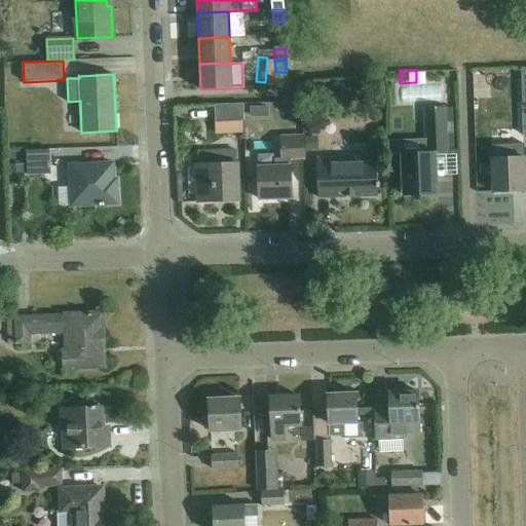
[(242,104),(215,105),(216,133),(242,132),(242,120),(242,104)]
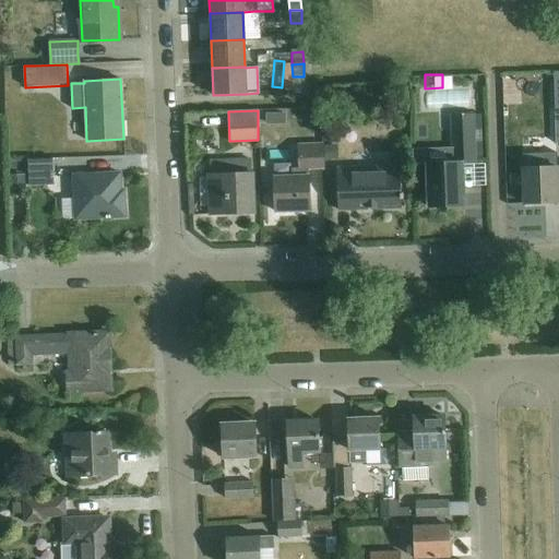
[(285,113),(268,113),(268,125),(285,125),(285,113)]
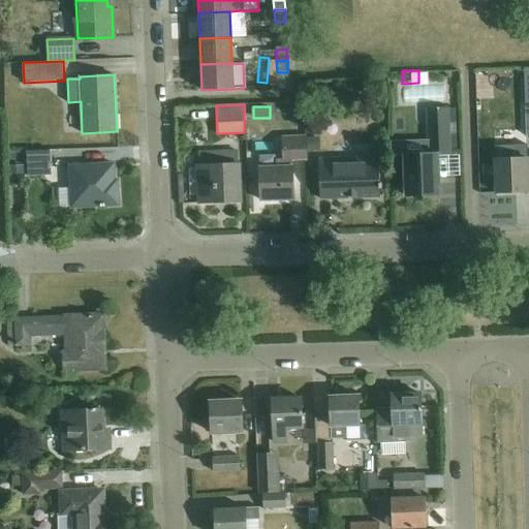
[(427,154),(405,155),(407,195),(439,194),(438,155),(452,154),(449,107),(426,109),(427,154)]
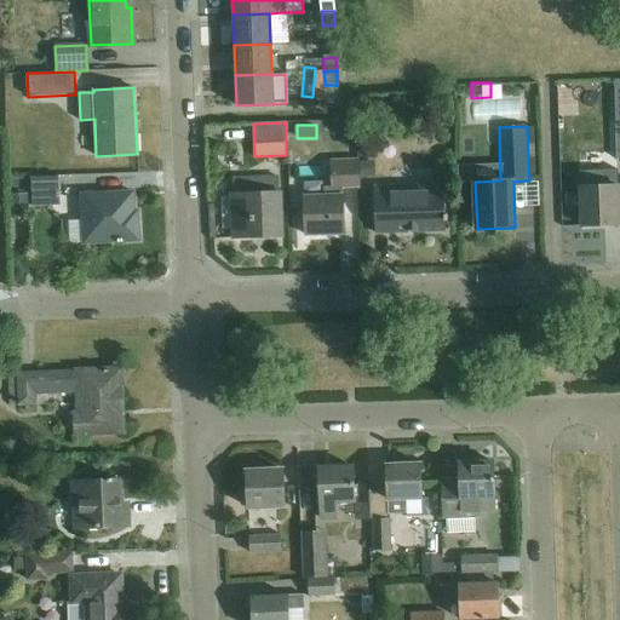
[(340,187),(359,185),(359,177),(359,176),(357,162),(357,160),(331,161),(332,185),(325,187),(325,195),(305,196),(306,235),(343,234),(340,187)]
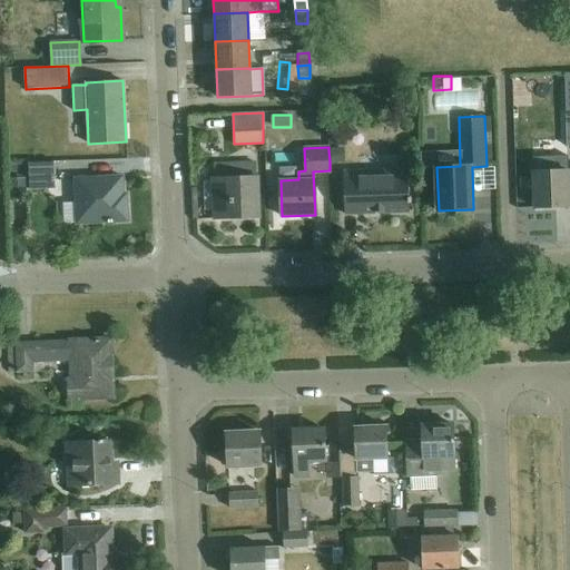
[(340,148),(328,149),(330,161),(330,163),(341,161),(340,148)]
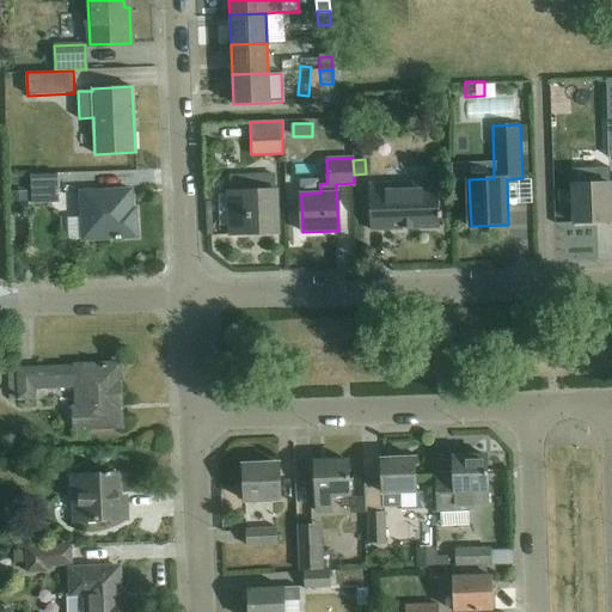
[(609,169),(571,170),(571,187),(573,224),(611,222),(609,173),(609,169)]
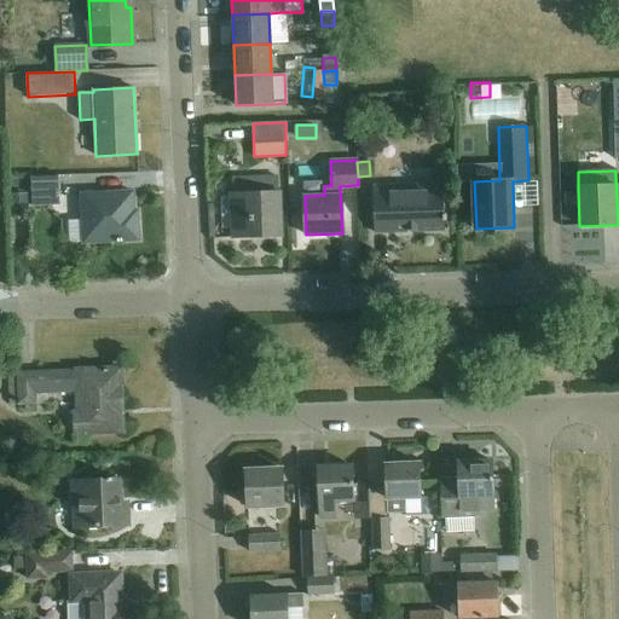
[(33,192),(34,208),(61,207),(59,177),(33,178),(33,192)]
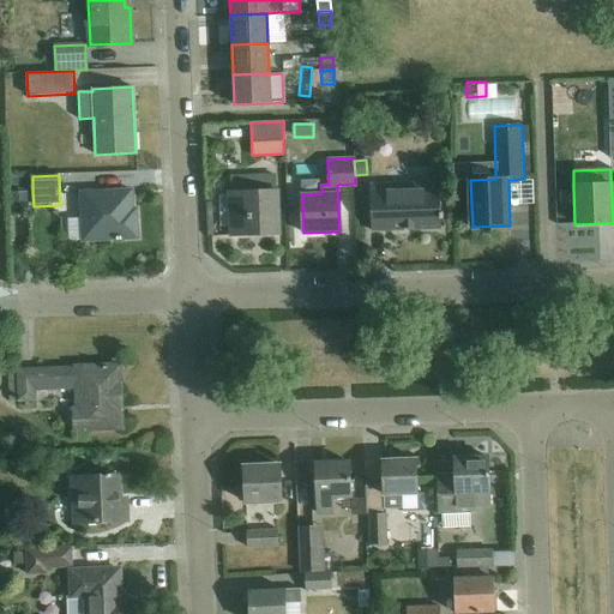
[(229,193),(220,194),(221,226),(230,226),(232,236),(278,235),(277,191),(277,178),(229,179),(229,193)]
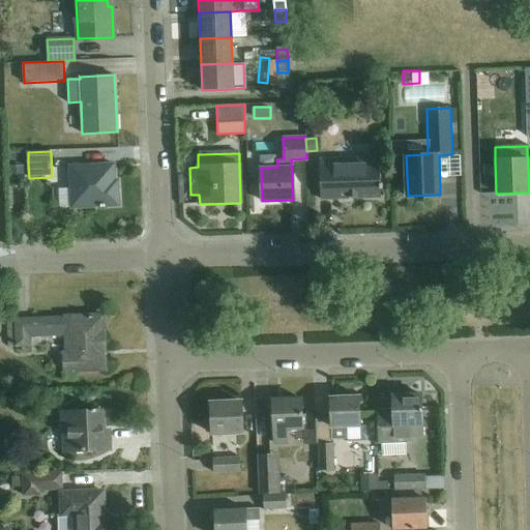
[(321,199),(381,197),(379,158),(320,160),(321,199)]
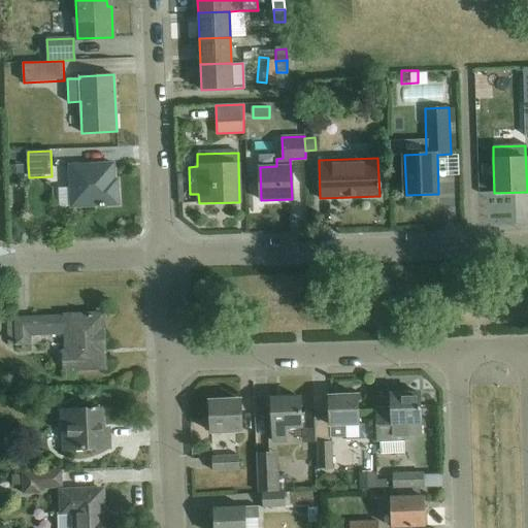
[(7,165),(8,178),(10,178),(23,177),(22,164),(7,165)]
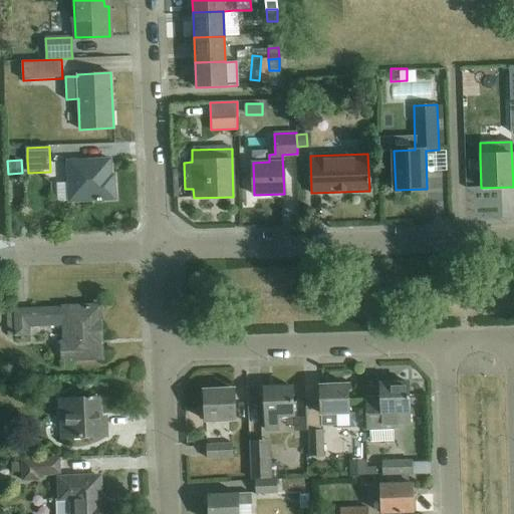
[(69,182),(57,182),(58,200),(70,200),(70,202),(115,200),(114,182),(111,182),(110,160),(68,162),(69,182)]
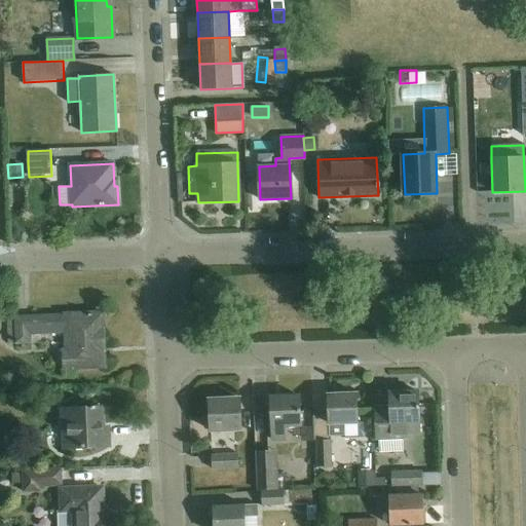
[(239,177),(239,196),(249,196),(249,176),(239,177)]
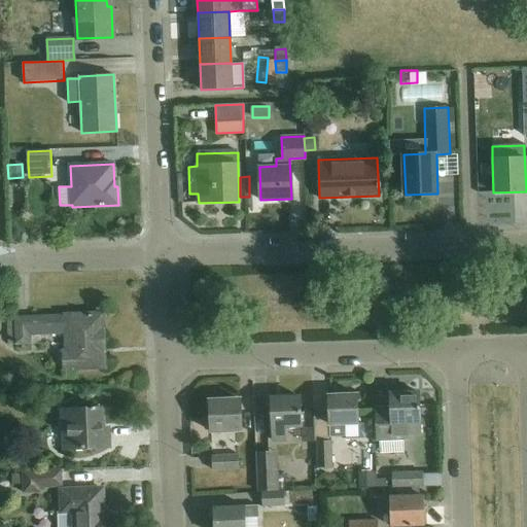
[(66,317),(30,318),(15,319),(16,346),(31,345),(31,336),(67,335),(67,353),(63,353),(63,370),(99,369),(98,347),(104,347),(103,314),(66,316),(66,317)]
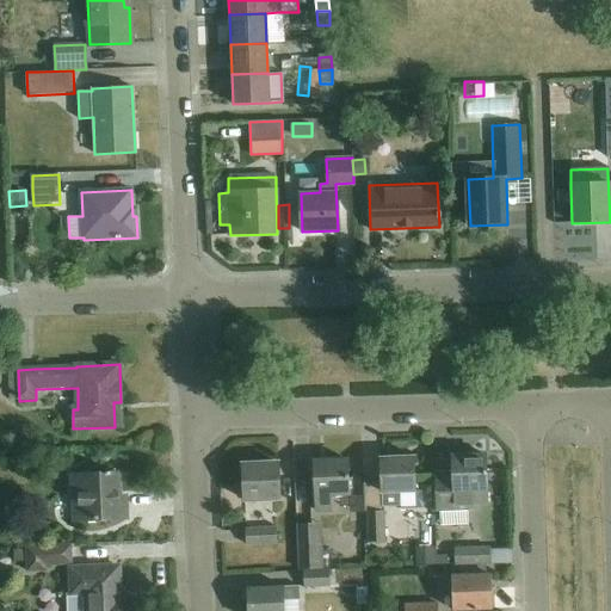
[(452,456),(452,470),(432,471),(434,510),(474,508),(473,505),(488,505),(486,455),(452,456)]
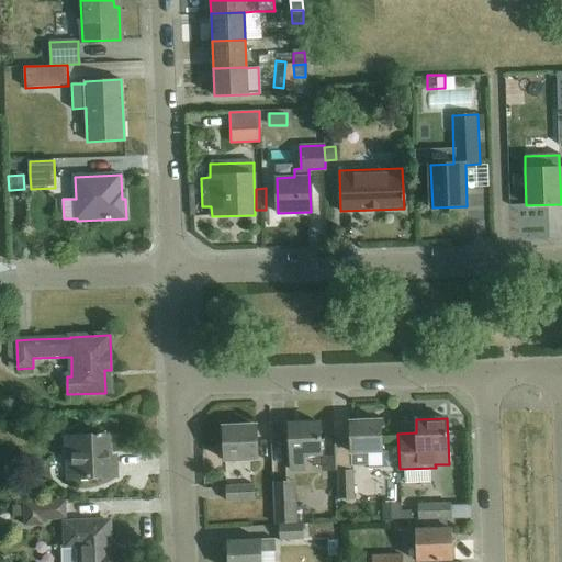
[(388,452),(383,452),(382,422),(350,423),(351,453),(351,467),(368,465),(369,469),(388,468),(388,452)]
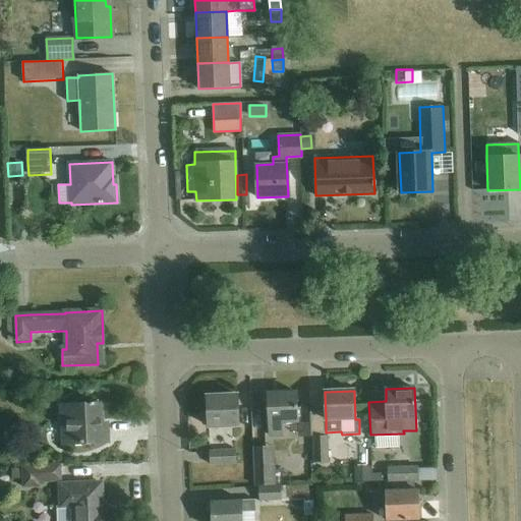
[(281,422),(297,422),(296,393),(268,394),(270,437),(282,437),(281,422)]
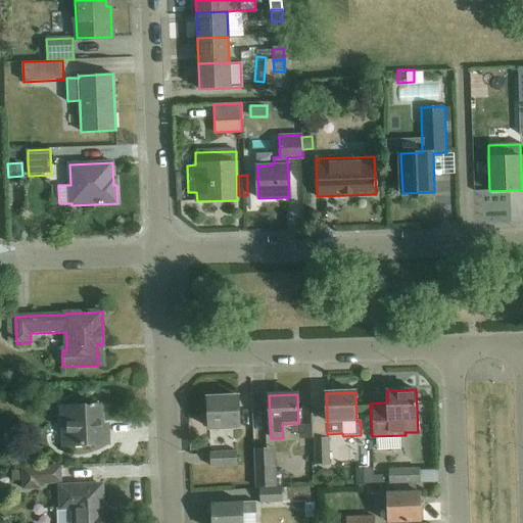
[(209,429),(239,428),(238,397),(208,398),(209,429)]
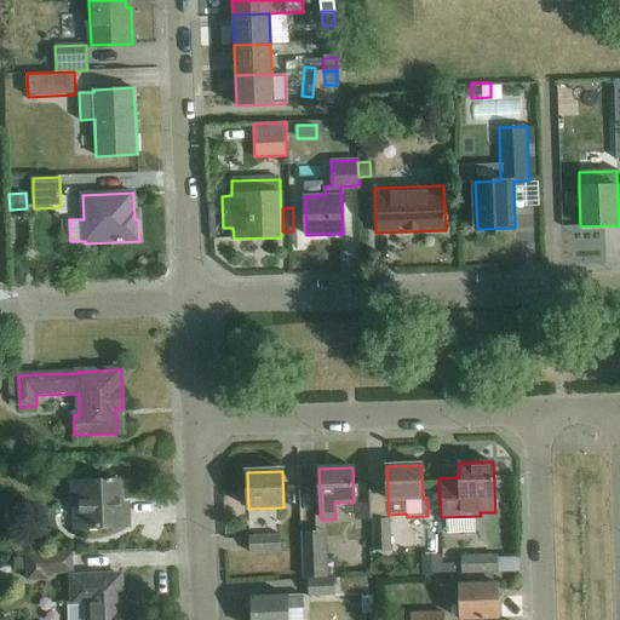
[(119,483),(74,484),(76,530),(128,528),(127,511),(120,511),(119,483)]
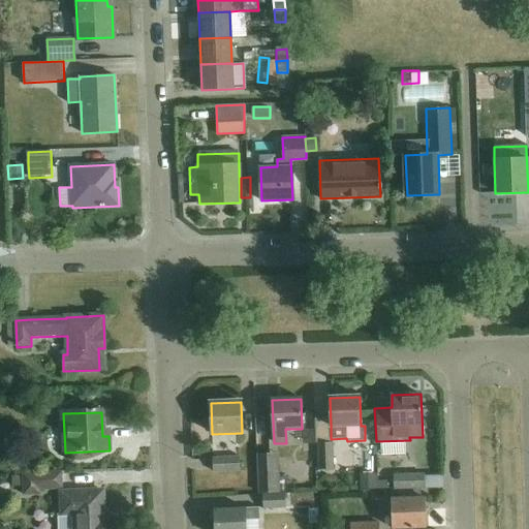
[(308,432),(319,430),(317,413),(305,415),(308,432)]
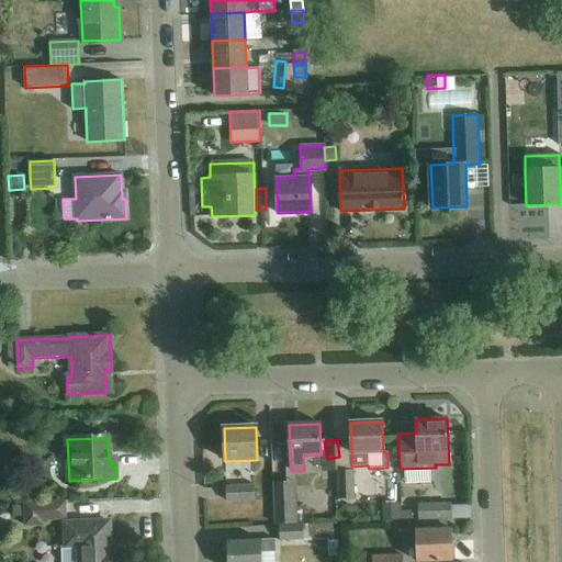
[(353,471),(339,471),(339,499),(353,499),(353,471)]
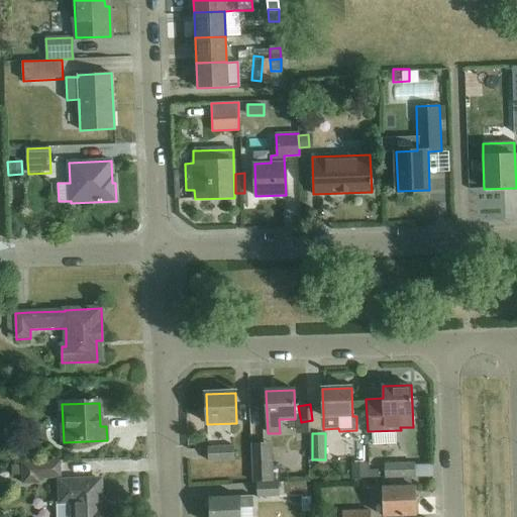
[(274,482),(271,444),(250,446),(253,483),(274,482)]
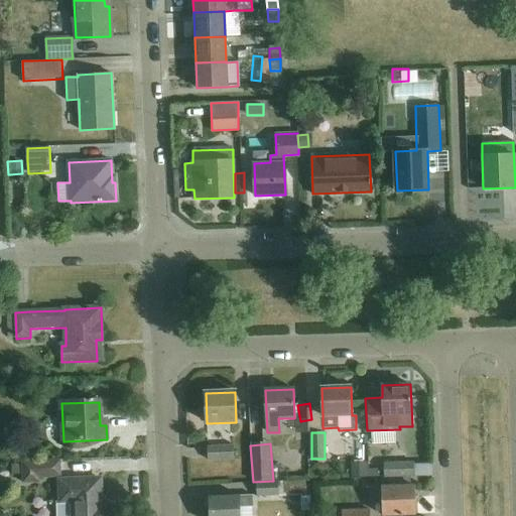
[(208,461),(234,460),(234,445),(208,446),(208,461)]
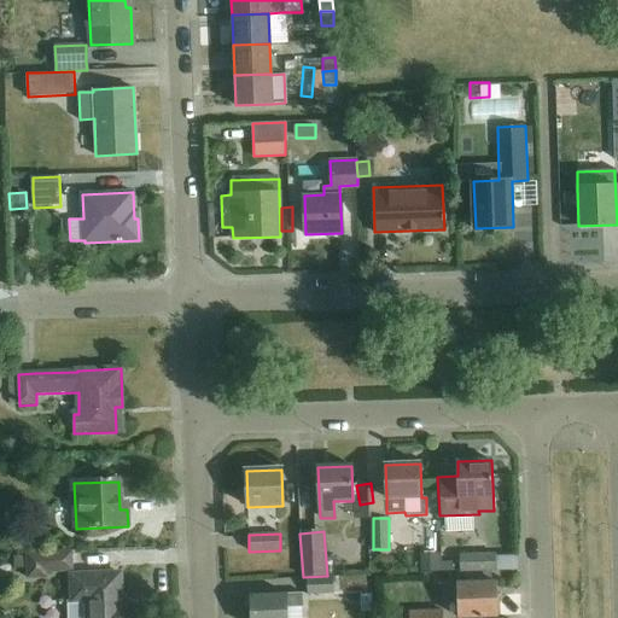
[(39,572),(74,571),(73,553),(27,554),(27,578),(39,577),(39,572)]
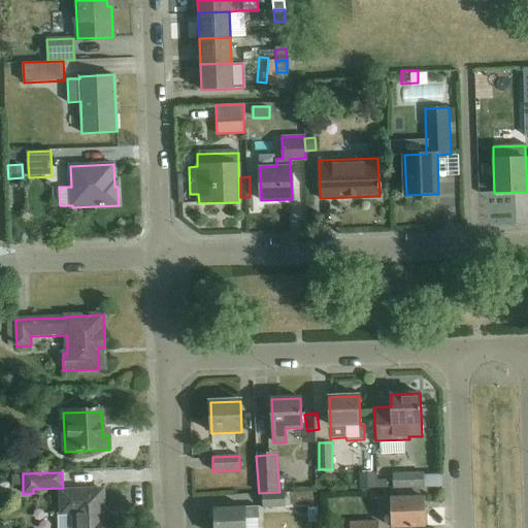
[(395,490),(424,489),(423,474),(394,475),(394,479),(395,490)]
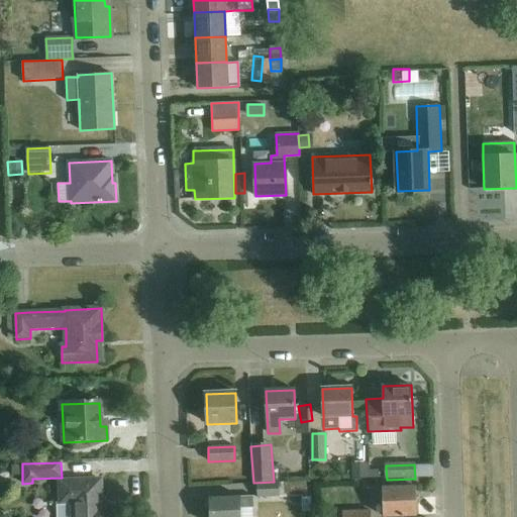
[(369,470),(369,466),(352,466),(353,481),(370,481),(369,470)]
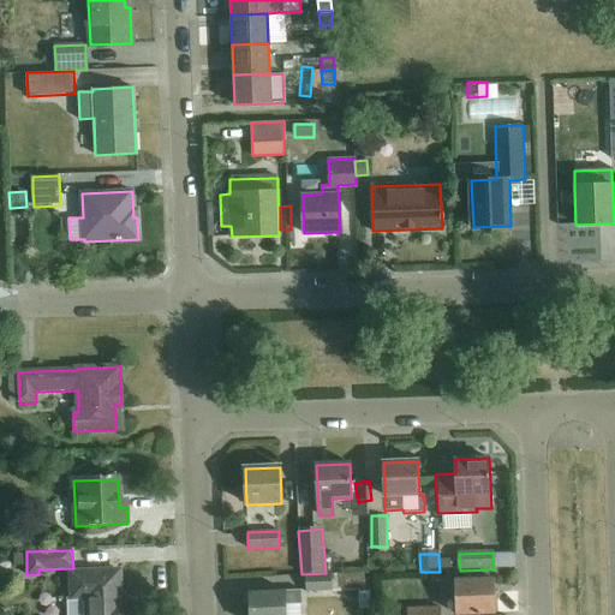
[(459,557),(439,559),(440,572),(460,571),(459,557)]
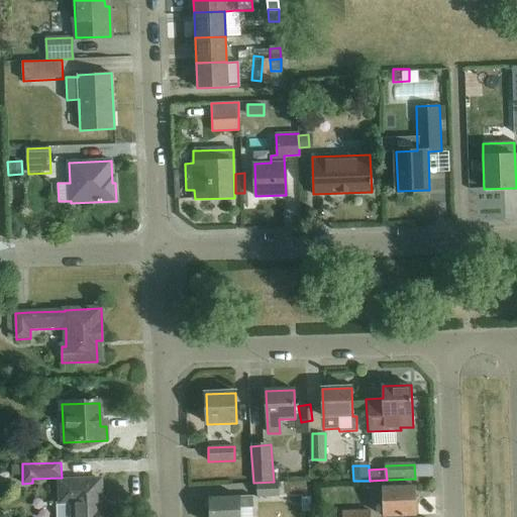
[(61,482),(62,504),(56,504),(56,516),(109,516),(110,508),(102,509),(101,480),(61,482)]
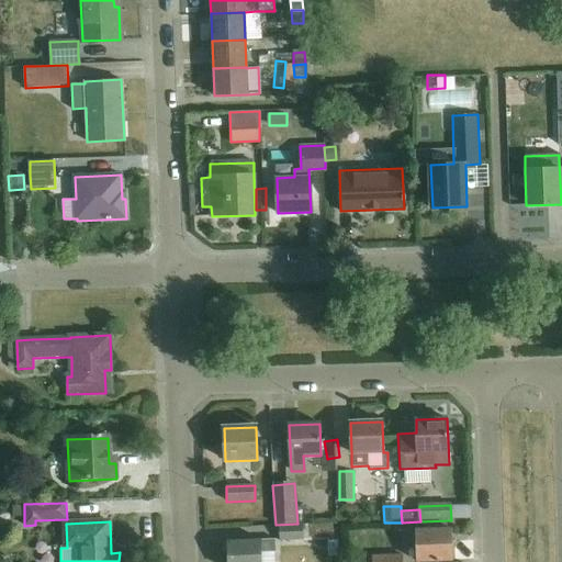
[(280,541),(304,541),(304,526),(280,527),(280,541)]
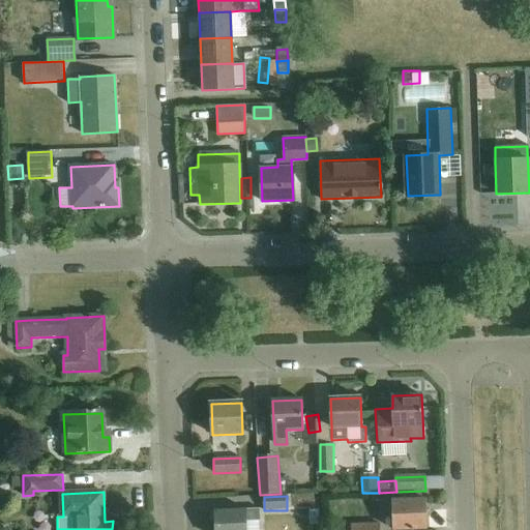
[(393,529),(398,529),(427,529),(425,500),(380,501),(380,513),(393,512),(393,529)]
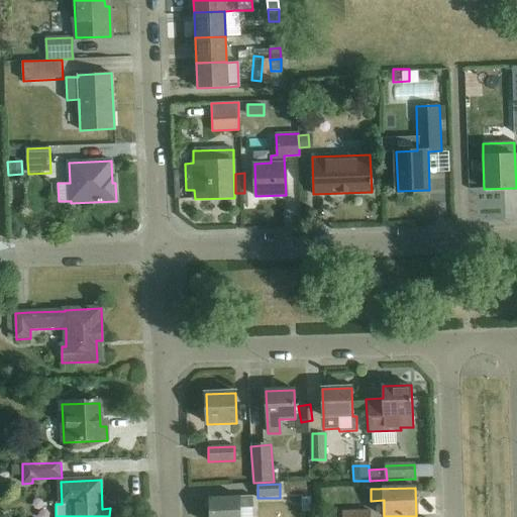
[(240,497),(210,499),(210,516),(240,516),(240,508),(253,508),(252,497),(240,497)]
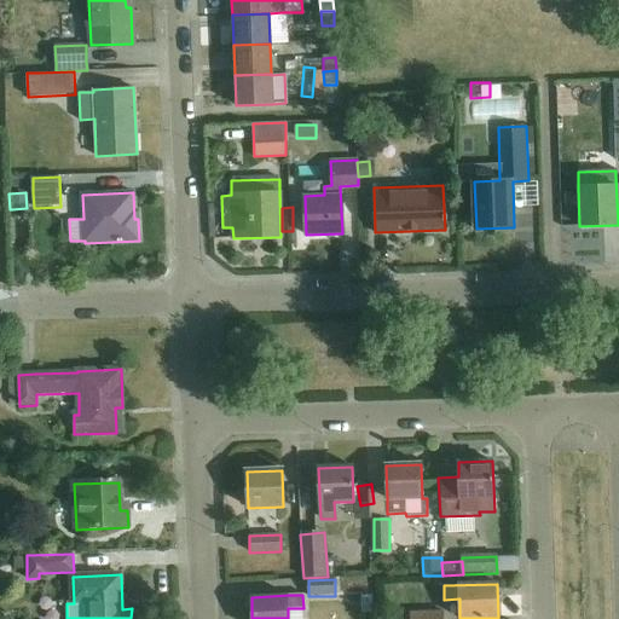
[(362,613),(372,613),(372,596),(362,596),(362,613)]
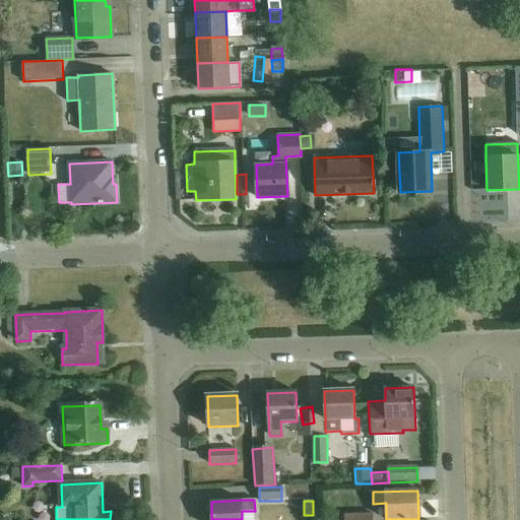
[(43,502),(26,504),(28,519),(45,517),(43,502)]
